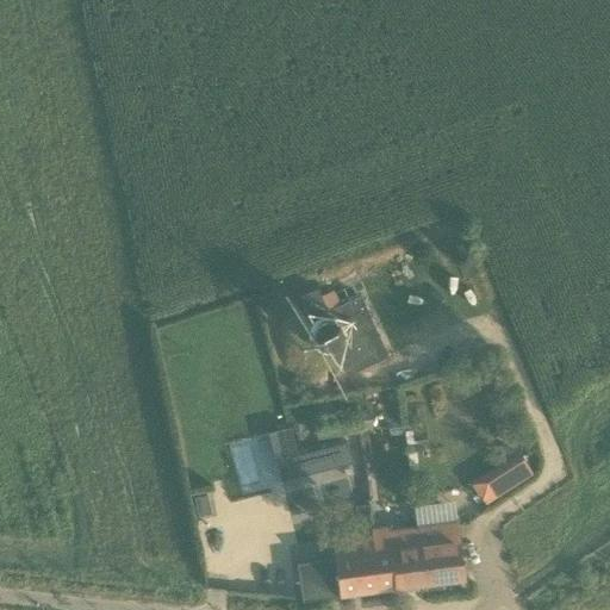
[(318,354),(325,355),(334,374),(349,368),(354,372),(387,358),(360,297),(327,312),(317,290),(300,298),(312,325),(309,332),(309,341),(311,348),(318,354)]
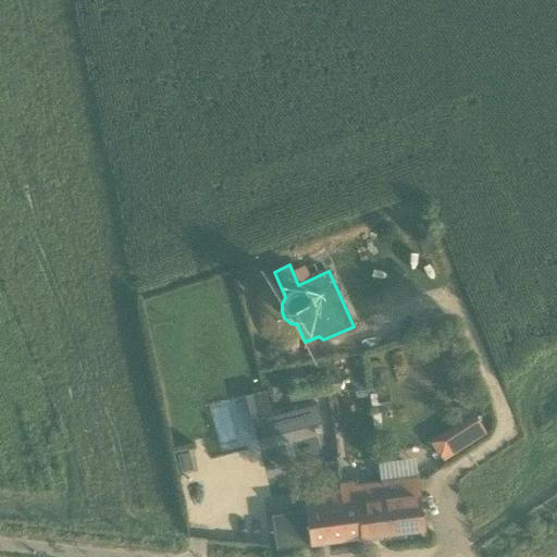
[(286,383),(286,385),(269,387),(271,403),(288,399),(289,401),(338,394),(335,374),(286,383)]
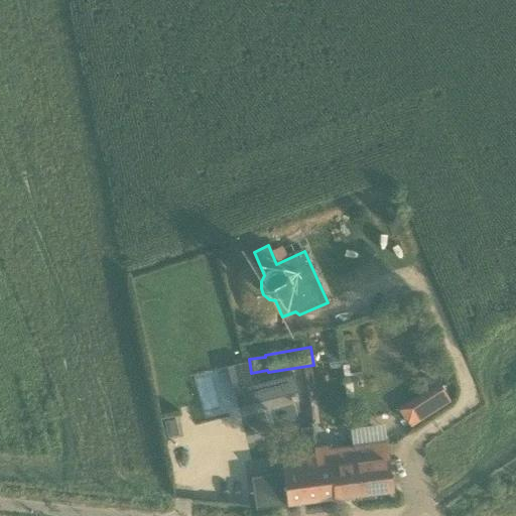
[(245,362),(227,367),(238,408),(256,404),(298,392),(298,389),(294,374),(251,385),(250,381),(245,362)]
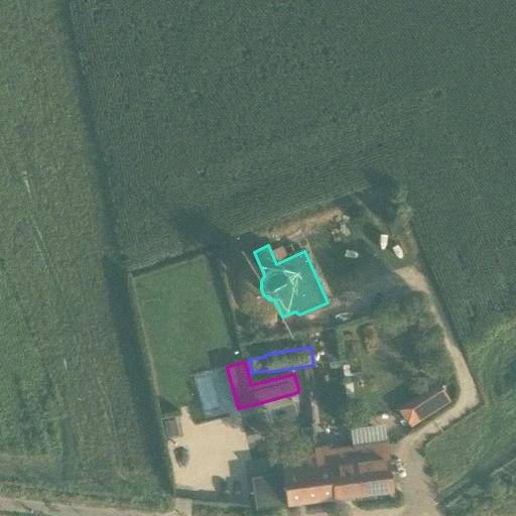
[(452,401),(440,384),(429,392),(431,395),(411,407),(420,421),(452,401)]
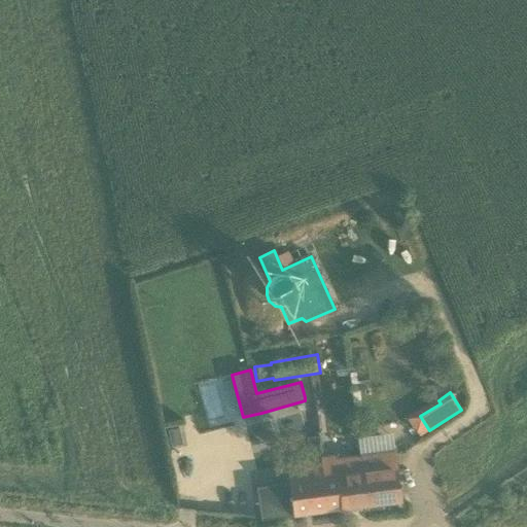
[(366,507),(401,502),(392,433),(357,437),(360,456),(366,507)]
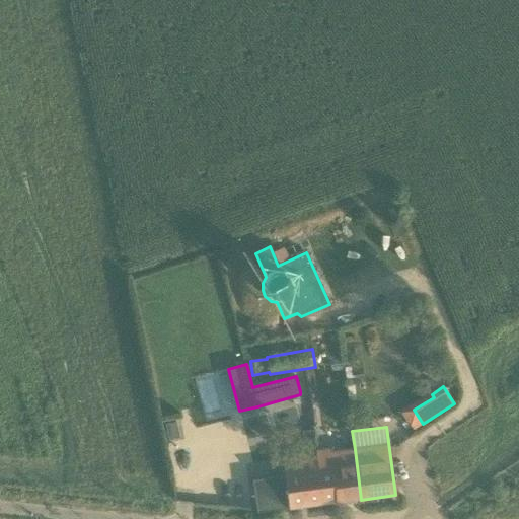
[(314,451),(315,461),(317,472),(323,471),(331,470),(336,502),(336,503),(361,500),(355,449),(328,452),(327,450),(314,451)]
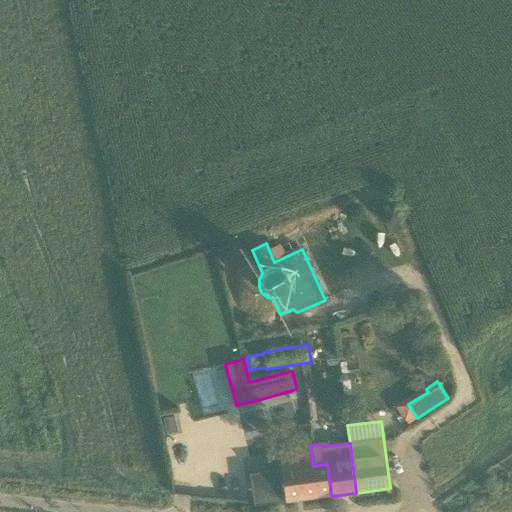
[(327,464),(319,465),(313,466),(311,455),(294,457),(294,458),(280,460),(281,470),(264,472),(269,504),(285,501),(285,502),(331,495),(327,464)]
